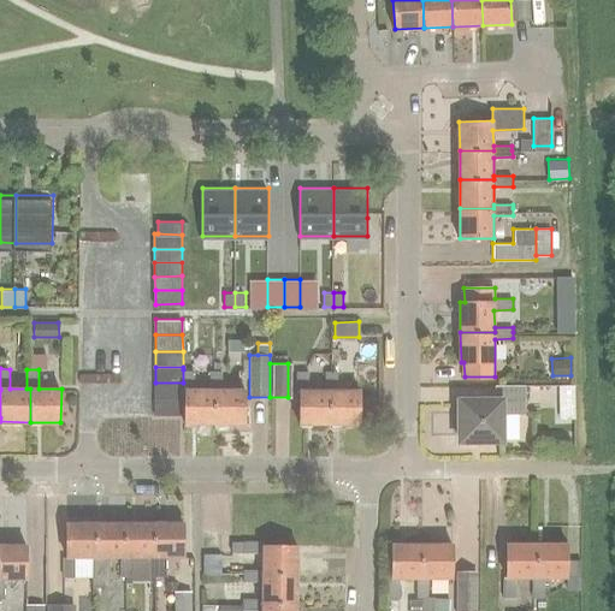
[(214,389),(211,389),(194,389),(194,369),(183,369),(183,383),(183,390),(185,390),(185,422),(214,422),(214,389)]
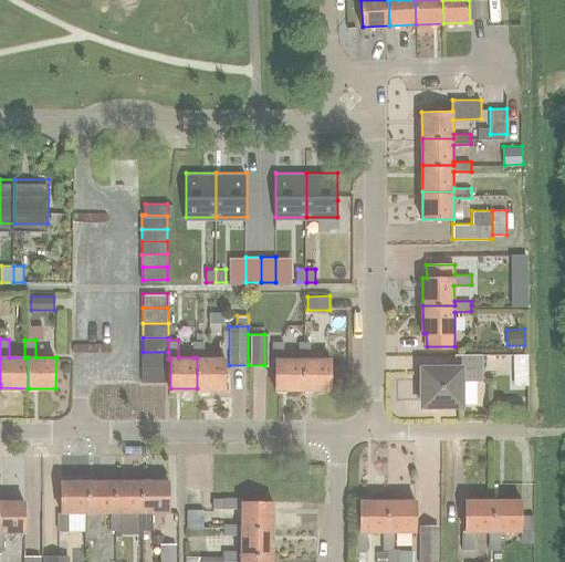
[(195,341),(194,357),(197,357),(197,388),(226,389),(226,358),(205,357),(205,341),(195,341)]
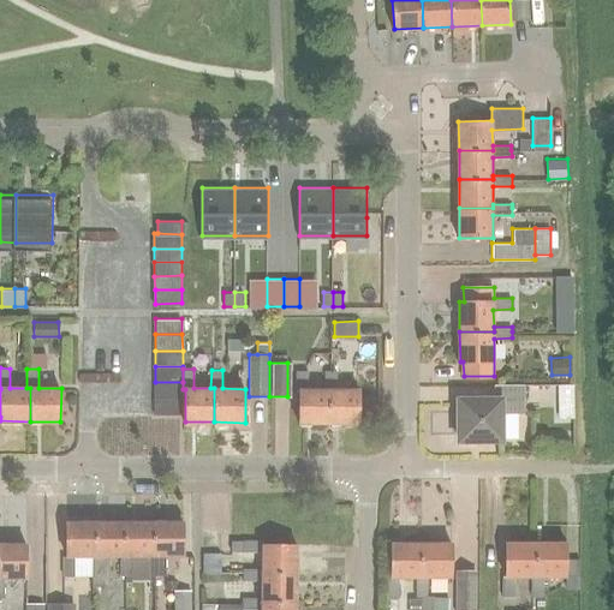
[(297,370),(297,390),(300,390),(299,423),(329,423),(329,389),(327,389),(309,389),(309,370),(297,370)]
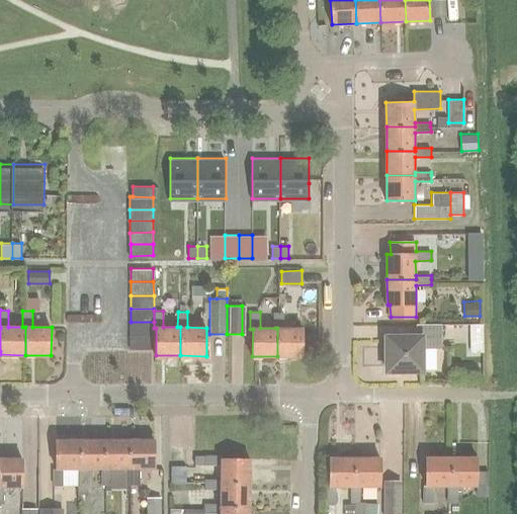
[(275,312),(275,328),(277,328),(277,356),(303,356),(304,328),(284,328),(284,312),(275,312)]
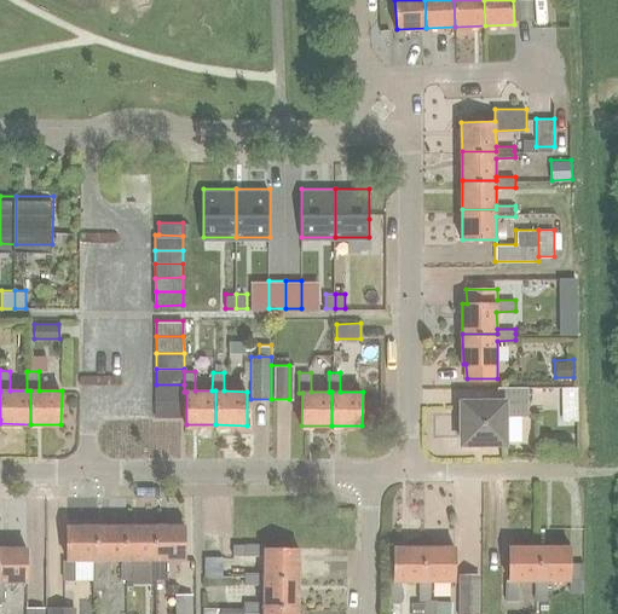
[(156,400),(183,400),(184,392),(184,384),(156,384),(156,400)]
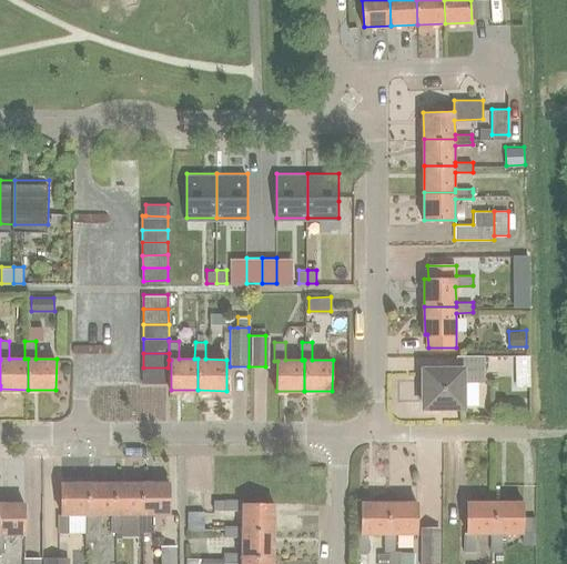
[(457,354),(457,369),(424,369),(425,406),(464,406),(463,381),(485,381),(485,354),(457,354)]
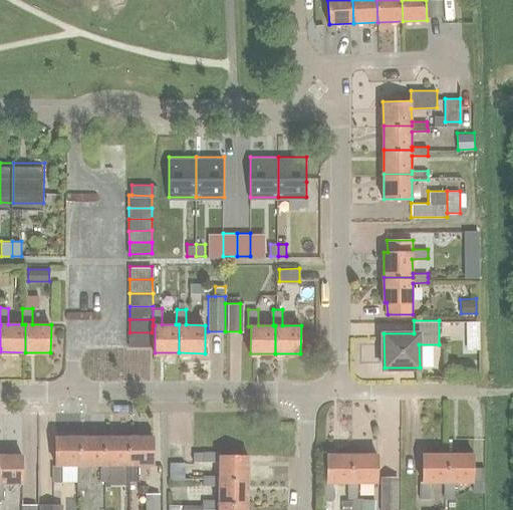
[(130,345),(152,345),(152,332),(130,332),(130,345)]
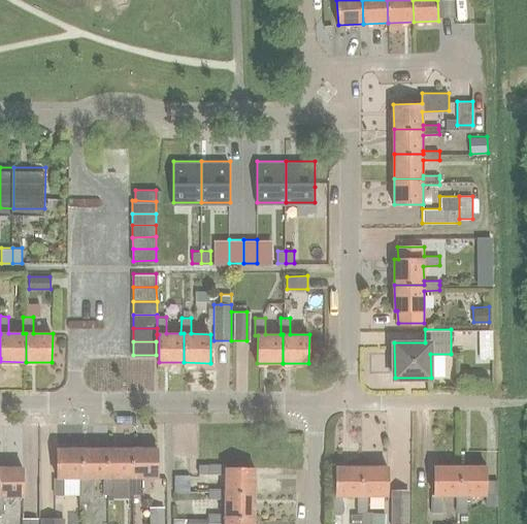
[(64,478),(79,478),(84,478),(83,448),(58,449),(58,477),(55,477),(55,494),(64,494),(64,478)]
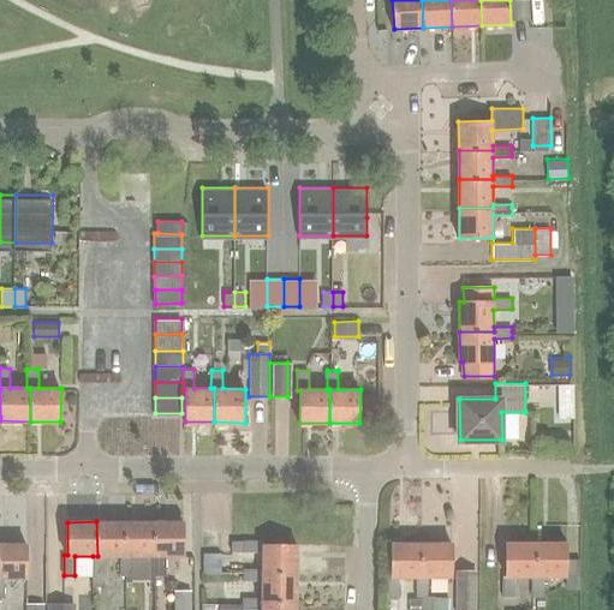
[(109,555),(121,555),(126,555),(125,521),(96,521),(97,556),(93,556),(93,585),(109,585),(109,555)]
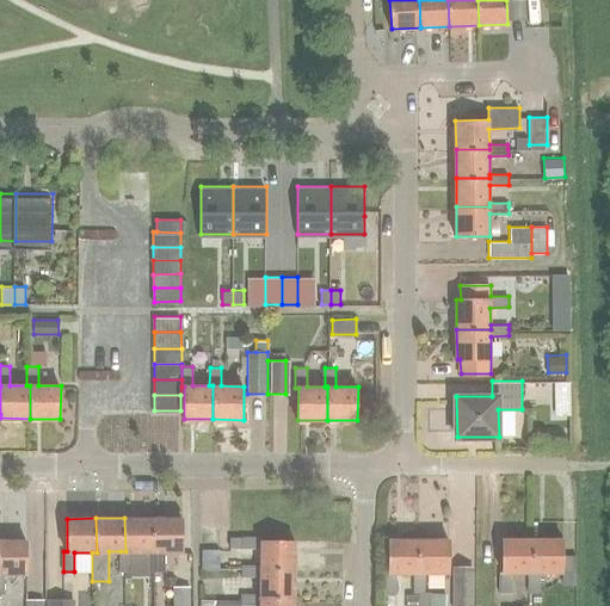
[(148,551),(149,551),(154,551),(153,518),(124,518),(125,551),(121,551),(121,572),(125,572),(131,572),(131,574),(148,573),(148,551)]
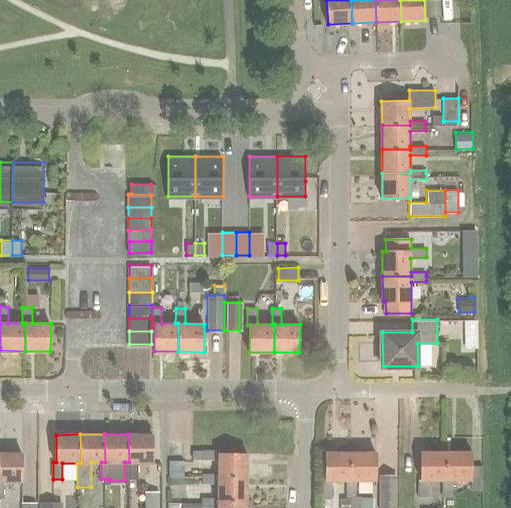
[(125,478),(129,478),(134,478),(134,462),(153,462),(153,434),(128,434),(129,462),(125,462),(125,478)]
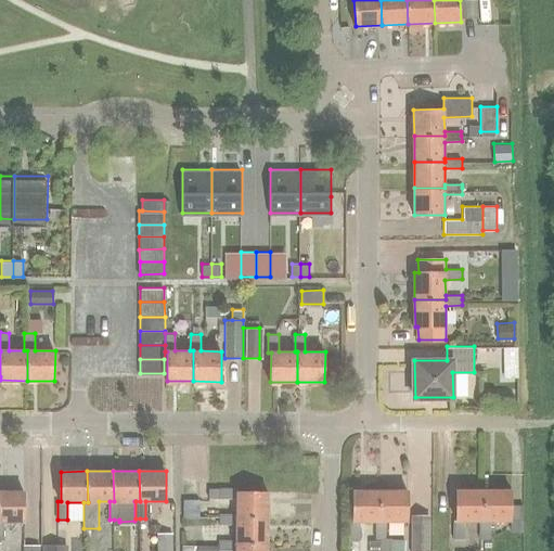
[(209,487),(209,497),(237,498),(237,513),(237,516),(268,516),(268,490),(237,490),(237,487),(209,487)]
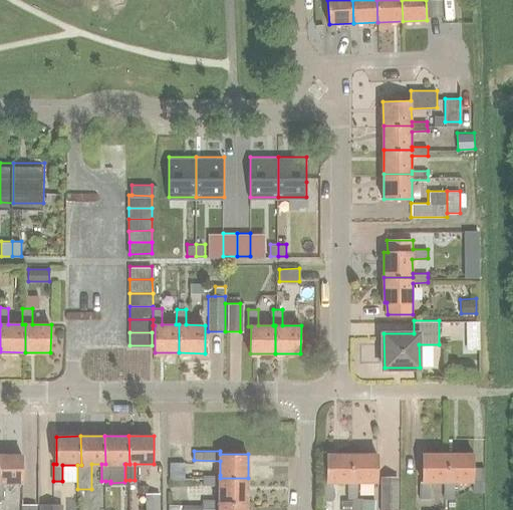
[(0,499),(4,499),(4,483),(22,483),(22,455),(0,454),(0,499)]
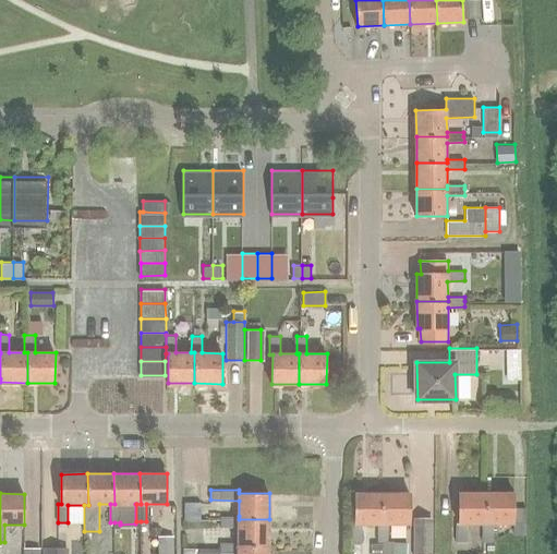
[(352,524),(352,541),(362,541),(362,524),(378,524),(380,524),(380,493),(355,493),(355,524),(352,524)]
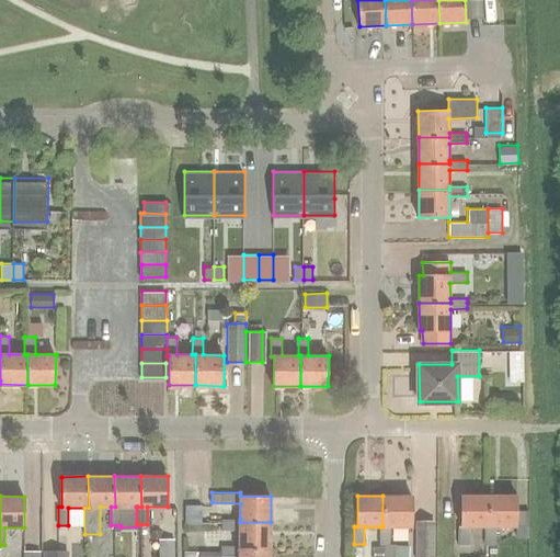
[(380,526),(380,544),(385,544),(385,545),(385,556),(395,556),(396,547),(396,543),(390,543),(390,526),(393,526),(408,526),(414,526),(414,496),(383,496),(383,526),(380,526)]
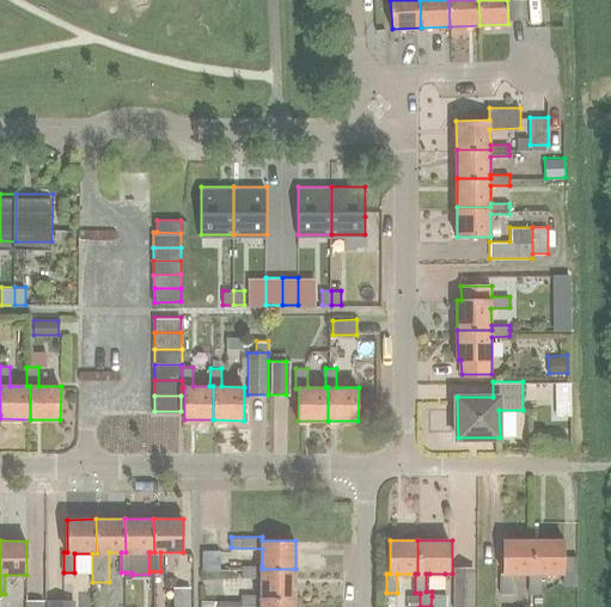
[(501,571),(501,593),(512,593),(512,574),(530,574),(533,574),(533,540),(503,540),(503,571),(501,571)]
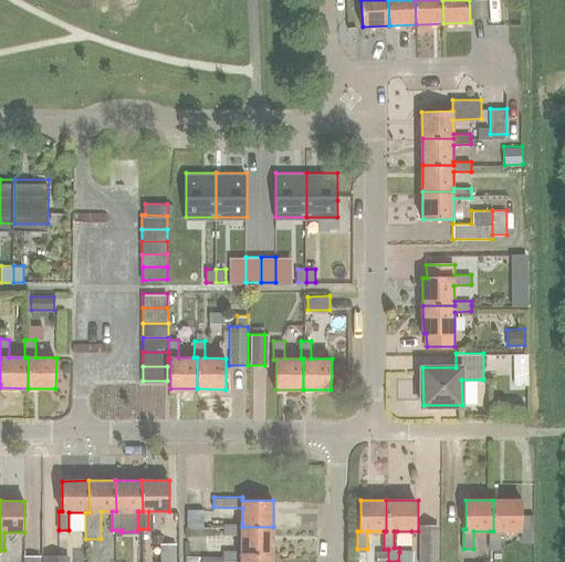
[(493,531),(490,531),(490,549),(494,549),(501,549),(500,531),(521,530),(522,500),(493,500),(493,531)]
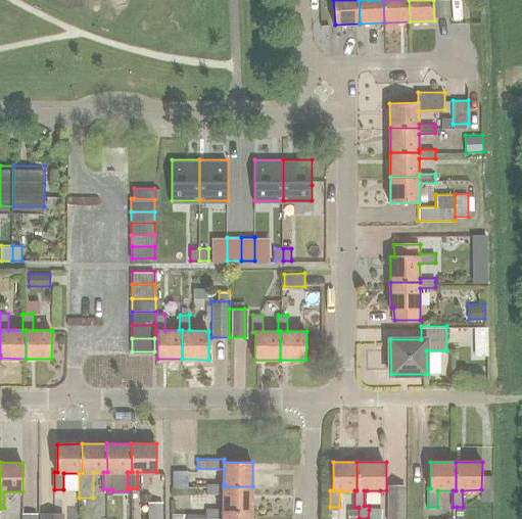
[(206,483),(206,493),(223,493),(223,509),(223,511),(251,512),(252,486),(224,486),(224,483),(206,483)]
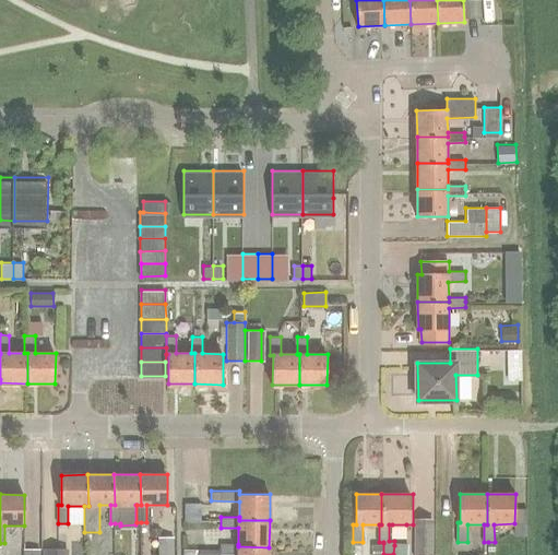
[(415,518),(415,554),(434,554),(434,518),(415,518)]
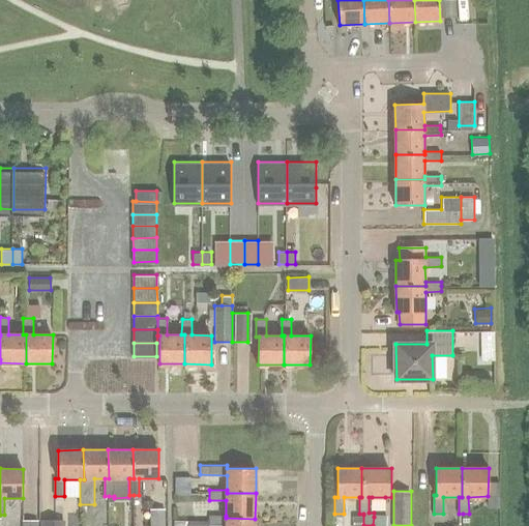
[(143,500),(144,509),(150,509),(153,508),(153,500),(143,500)]
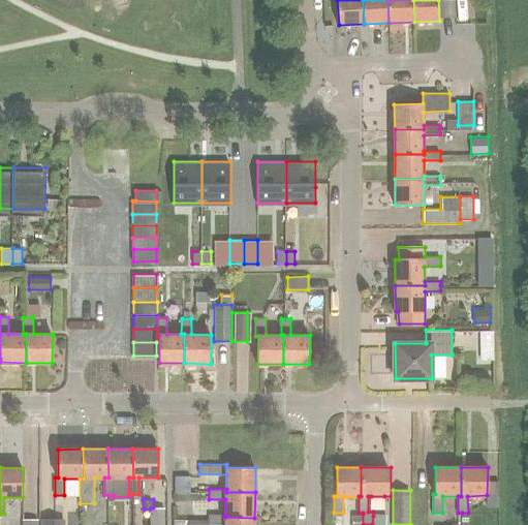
[(153,507),(150,508),(150,524),(164,524),(165,507),(153,507)]
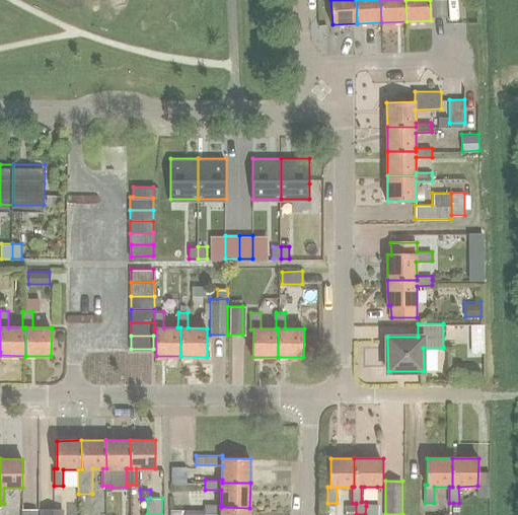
[(249,514),(249,508),(221,507),(221,505),(205,504),(205,510),(189,510),(188,514),(205,514),(221,514),(249,514)]
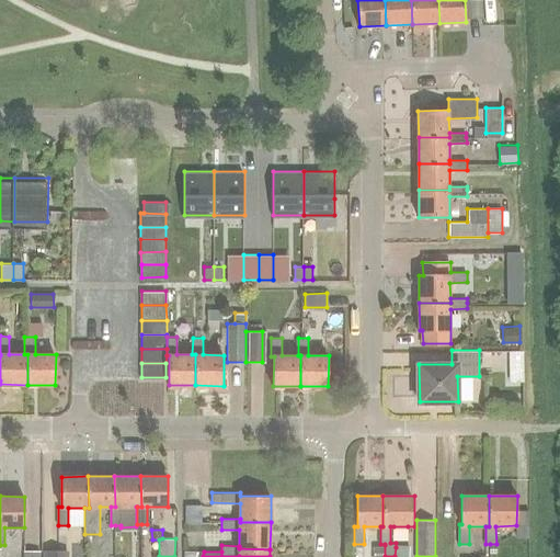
[(396,547),(395,556),(409,556),(410,547),(396,547)]
